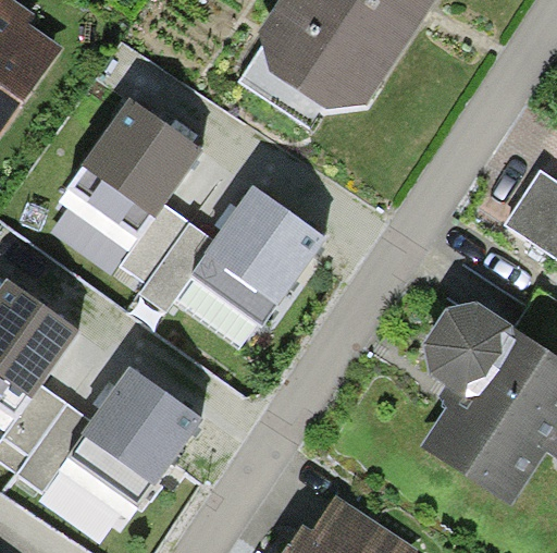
[(29,14),(9,0),(0,0),(0,131),(57,50),(21,25),(29,14)]
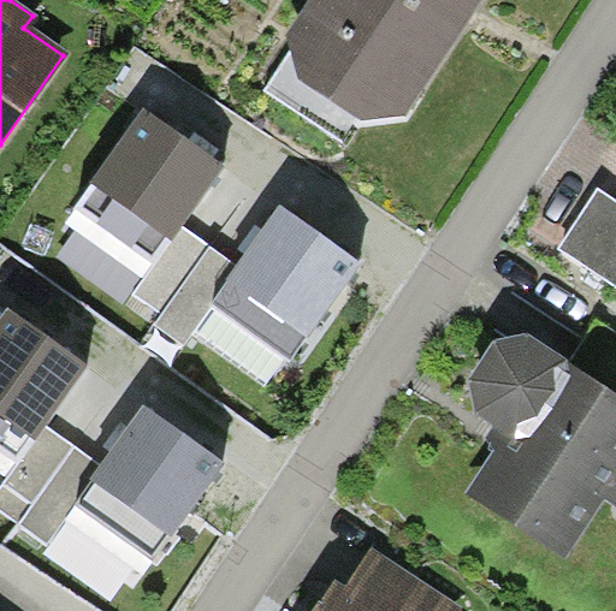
[(306,0),(285,30),(303,77),(362,119),(408,113),(485,0),(306,0)]
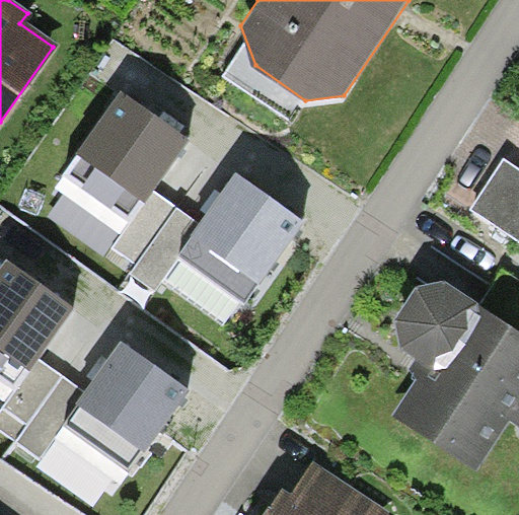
[(188,143),(125,97),(66,178),(129,224),(154,190),(188,143)]
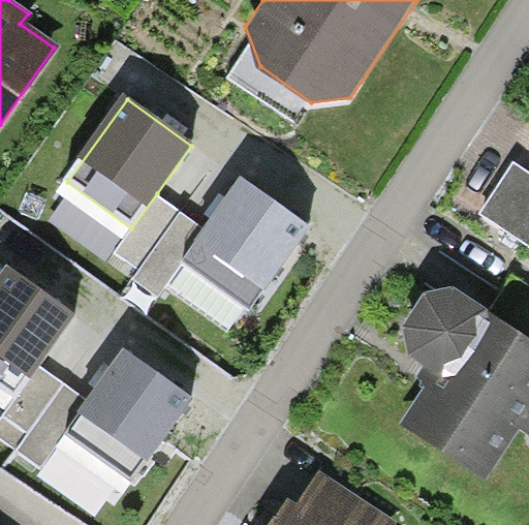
[(528,178),(508,165),(473,219),(528,255),(528,178)]
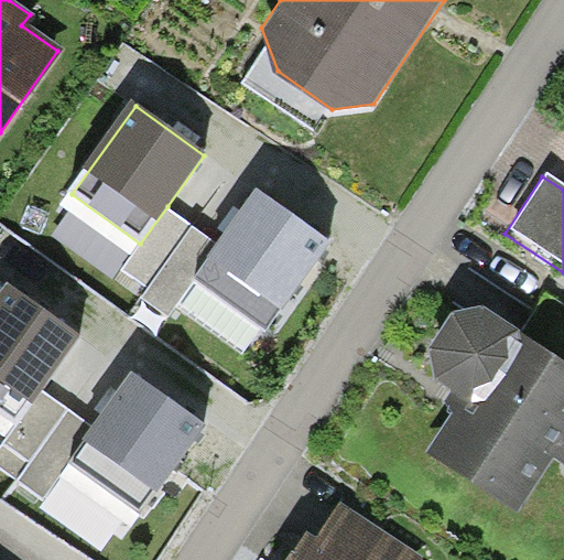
[(331,240),(260,192),(221,246),(194,284),(264,334),(331,240)]
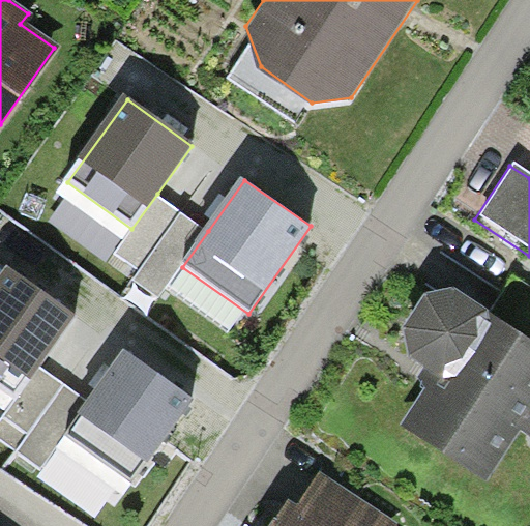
[(158,297),(208,231),(157,194),(131,229),(116,250),(140,267),(131,278),(158,297)]
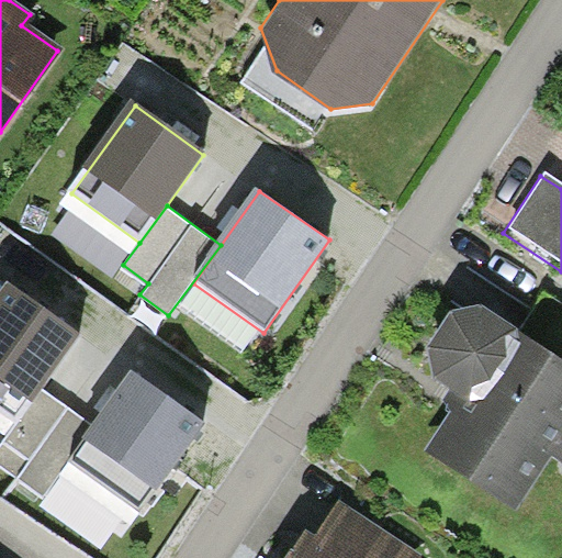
[(41,387),(78,334),(10,287),(0,300),(0,408),(18,421),(41,387)]
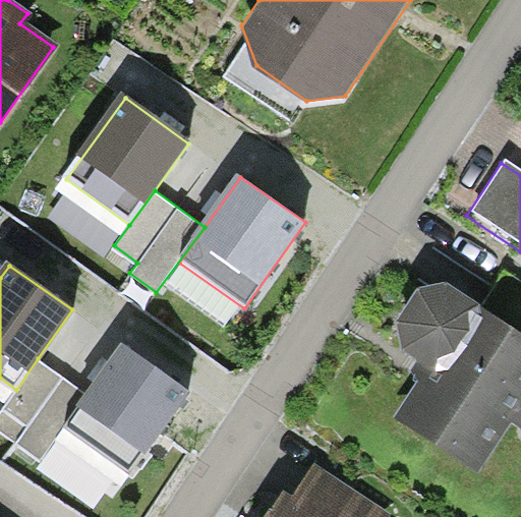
[(402,353),(421,361),(386,418),(472,472),(505,421),(520,432),(520,341),(458,302),(429,287),(425,287),(402,298),(391,326),(398,348),(402,353)]
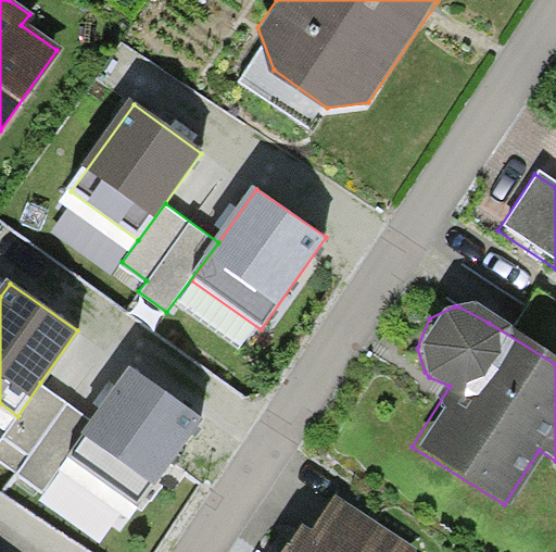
[(203,416),(133,366),(93,418),(66,458),(137,507),(203,416)]
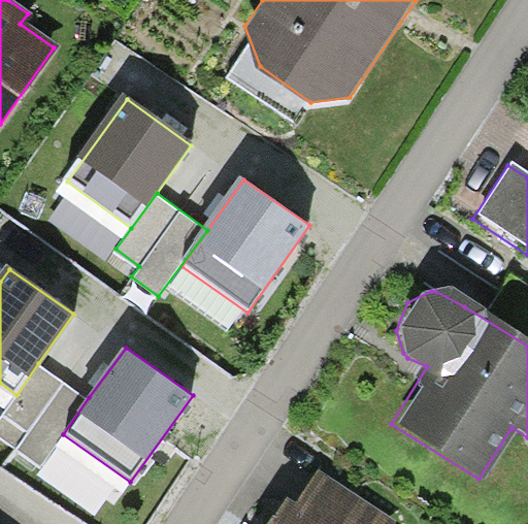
[(89,397),(38,363),(17,395),(0,419),(0,433),(43,463),(63,434),(89,397)]
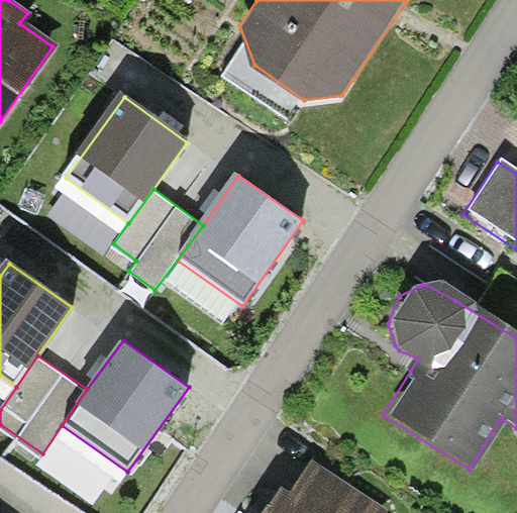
[(273,488),(257,512),(382,512),(307,467),(289,497),(273,488)]
